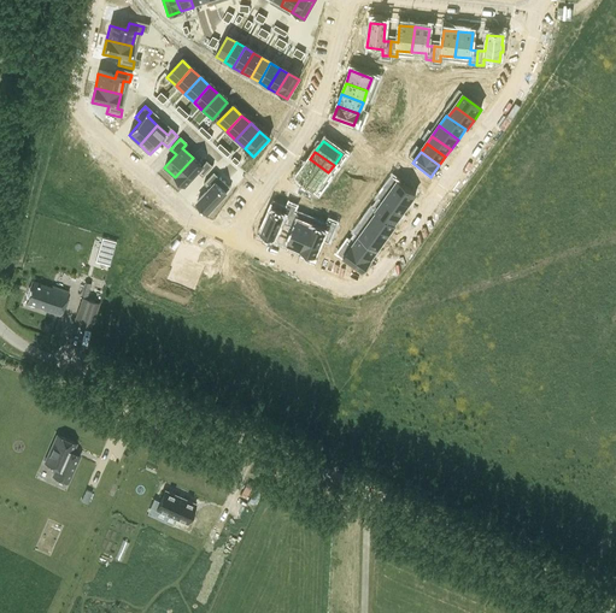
[(193,158),(175,177),(186,187),(198,175),(203,180),(212,169),(206,163),(203,168),(193,158)]
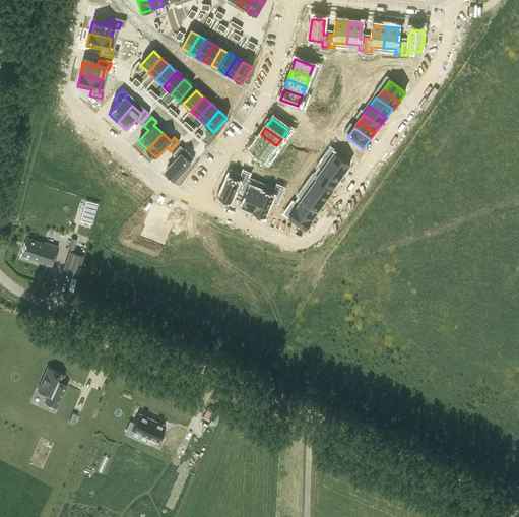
[(261,134),(256,141),(271,152),(276,145),(261,134)]
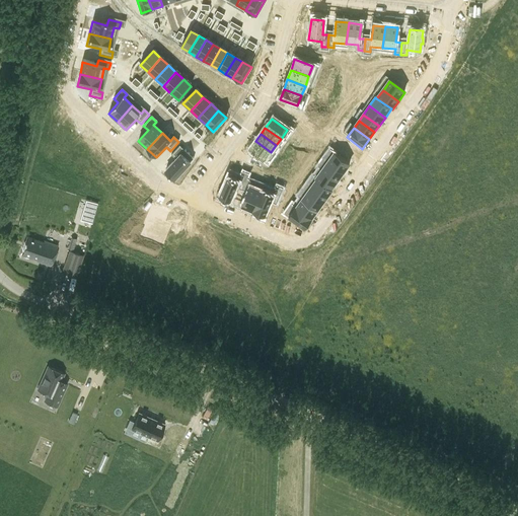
[(255,141),(249,149),(265,160),(271,152),(255,141)]
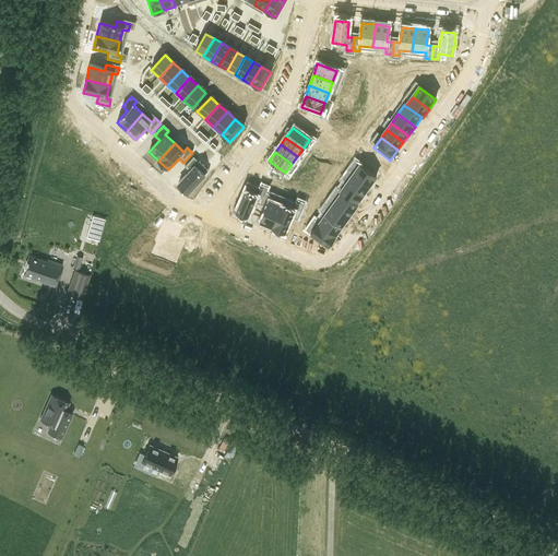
[(189,174),(178,186),(188,194),(204,177),(194,168),(199,164),(193,160),(185,169),(189,174)]
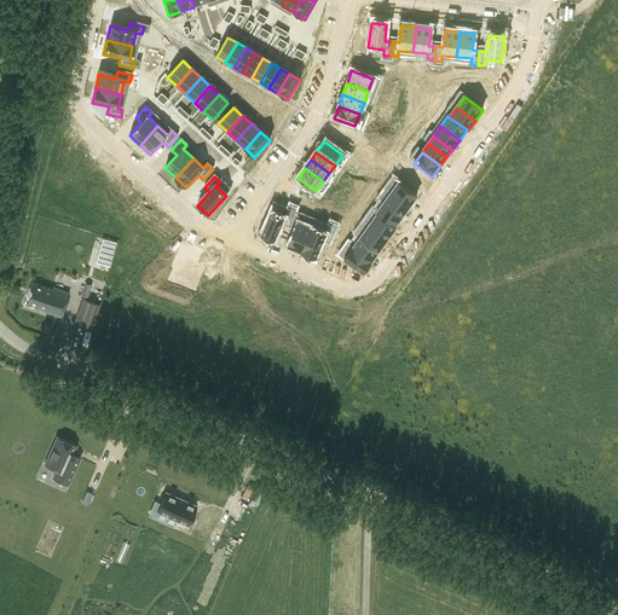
[(398,184),(391,195),(409,208),(416,197),(398,184)]
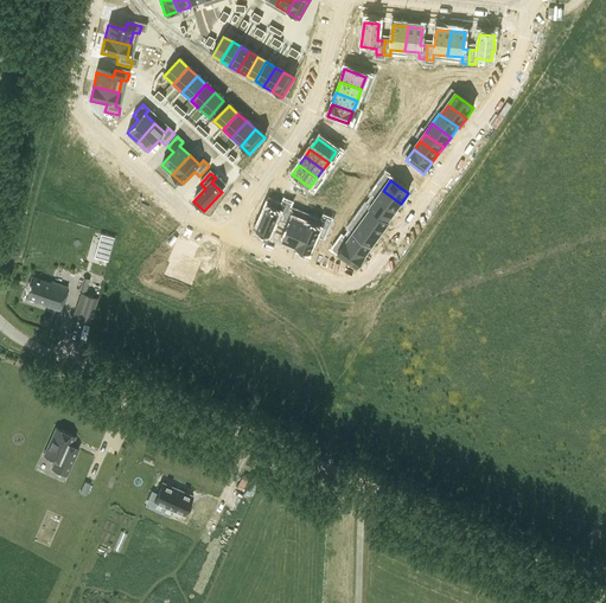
[(401,204),(383,191),(376,200),(394,213),(401,204)]
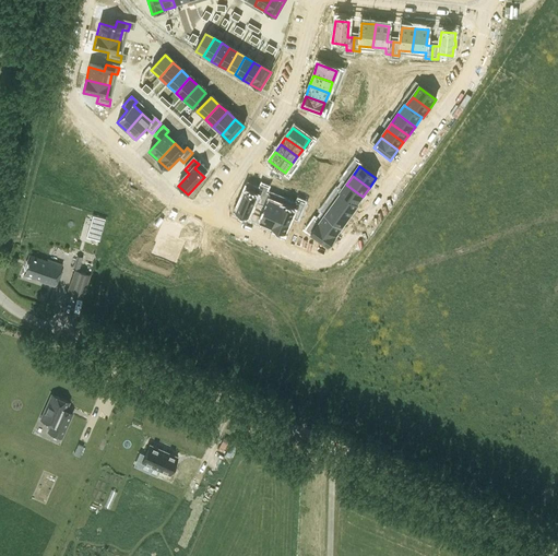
[(346,185),(340,193),(341,194),(356,205),(363,197),(346,185)]
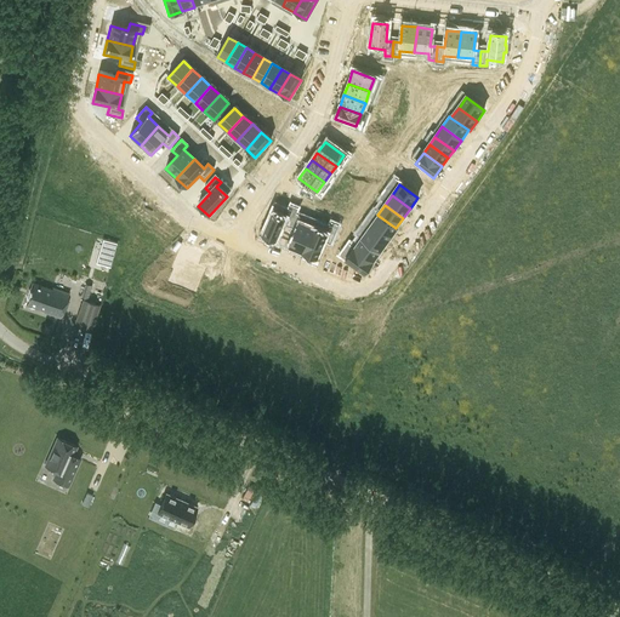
[(272,213),(262,238),(276,243),(282,228),(289,230),(294,217),(288,213),(285,220),(272,213)]
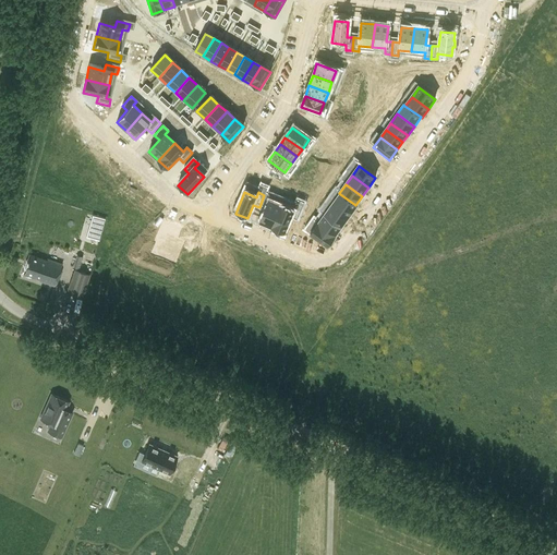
[(340,194),(335,202),(351,214),(356,206),(355,205),(340,194)]
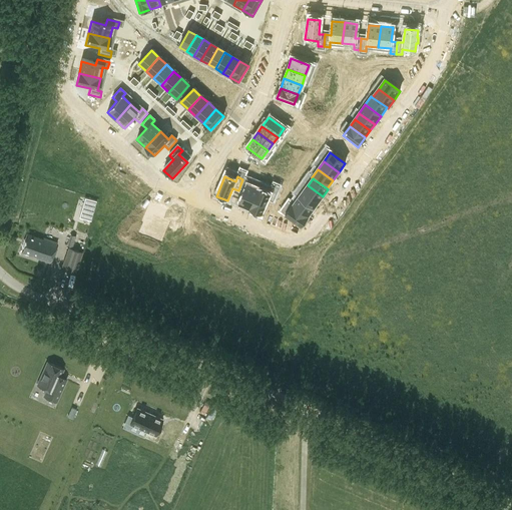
[(243,192),(238,205),(249,210),(258,190),(246,186),(248,181),(242,179),(238,190),(243,192)]
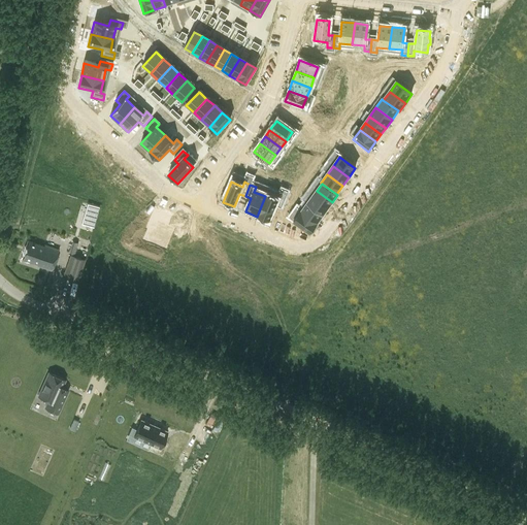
[(317,191),(311,197),(328,208),(332,202),(317,191)]
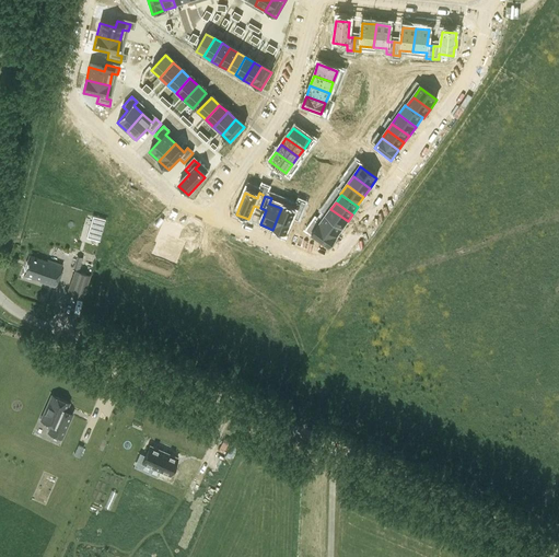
[(281,208),(272,230),(284,234),(290,221),(297,223),(302,211),(295,209),(293,213),(281,208)]
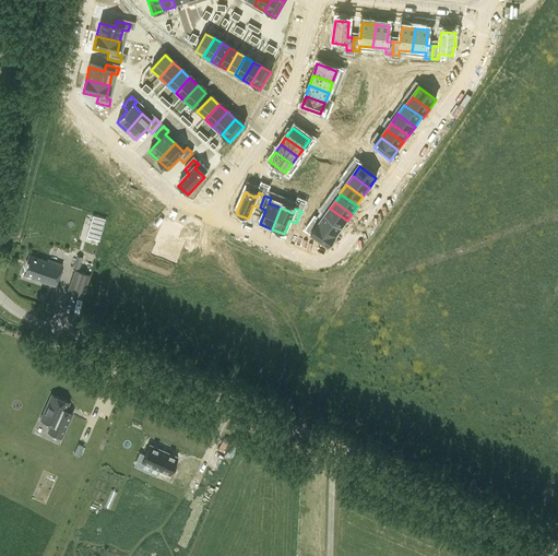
[(330,209),(325,216),(342,228),(347,221),(330,209)]
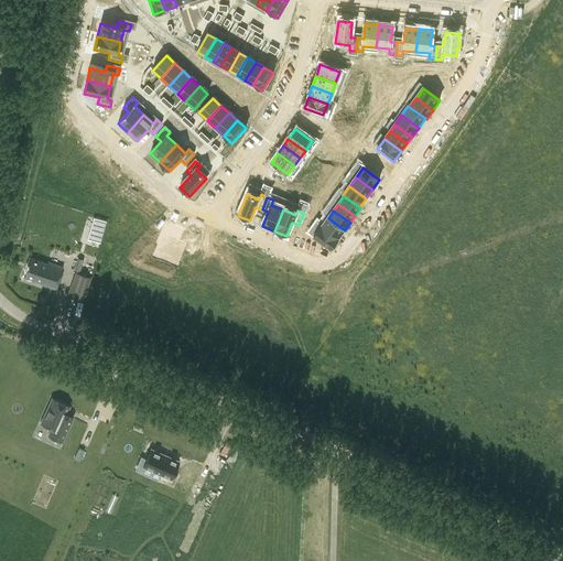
[(165,234),(158,250),(172,257),(177,246),(179,246),(182,238),(181,237),(183,233),(170,226),(172,220),(164,217),(158,232),(165,234)]
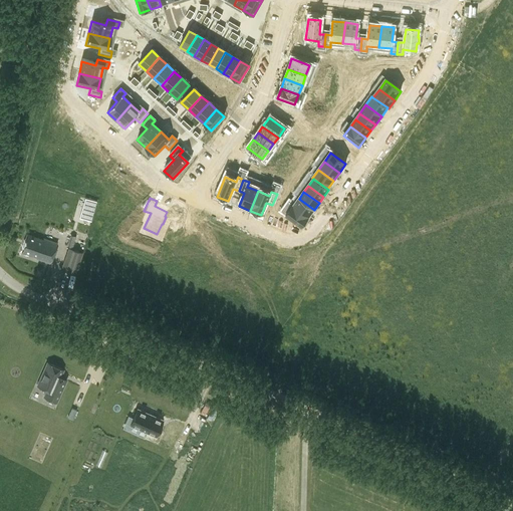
[(299,199),(293,207),(308,218),(314,210),(299,199)]
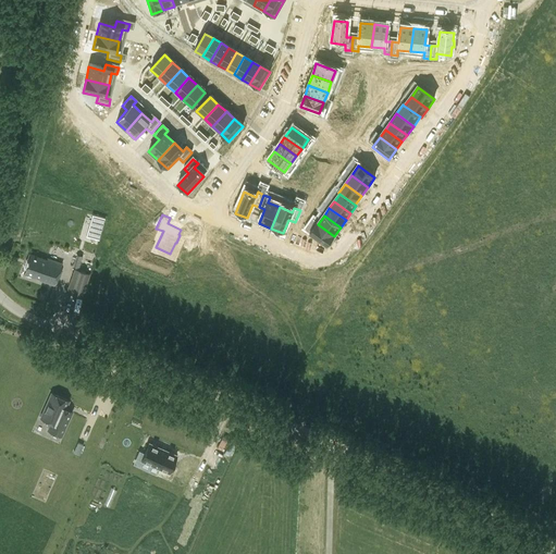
[(103,221),(90,218),(85,238),(98,243),(103,221)]
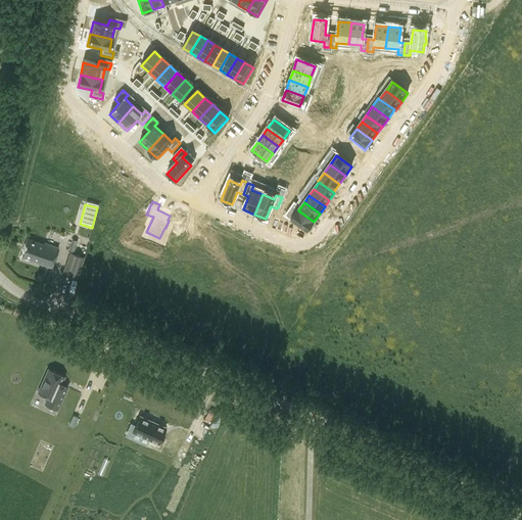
[(298,210),(291,220),(306,231),(314,222),(298,210)]
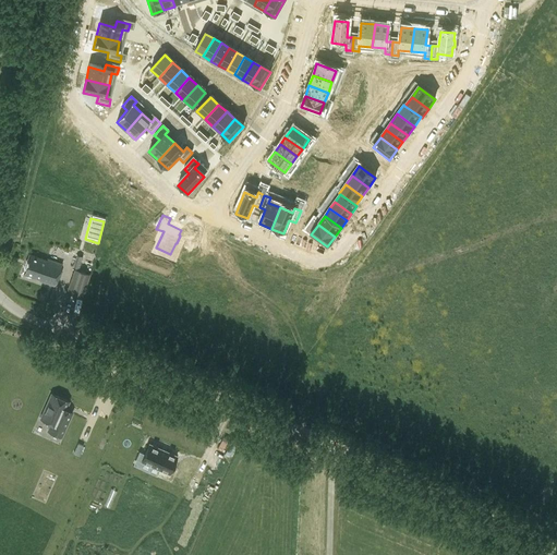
[(70,256),(67,269),(79,273),(82,260),(70,256)]
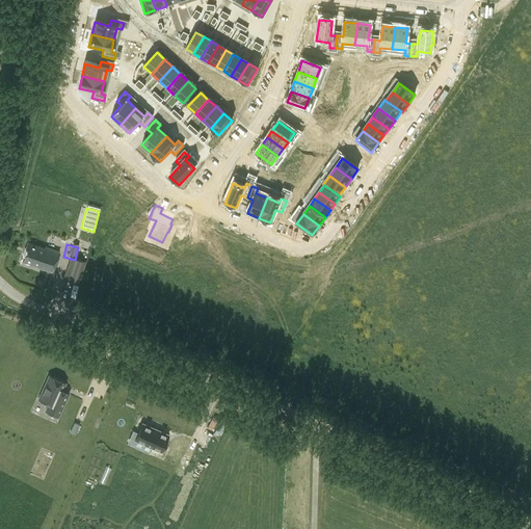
[(36,270),(51,274),(58,255),(44,249),(43,250),(27,245),(21,264),(36,269),(36,270)]
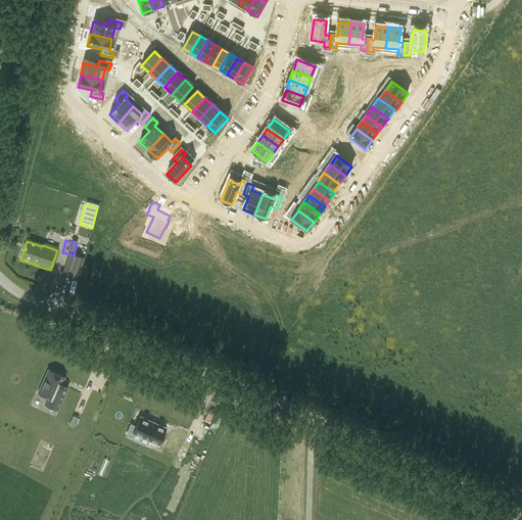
[(62,275),(76,280),(82,261),(68,255),(62,275)]
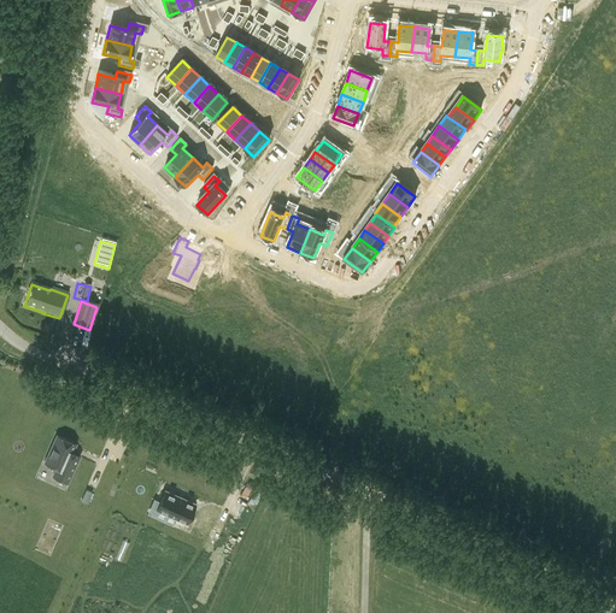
[(78,458),(71,454),(75,446),(57,437),(45,465),(56,469),(52,478),(68,484),(78,458)]
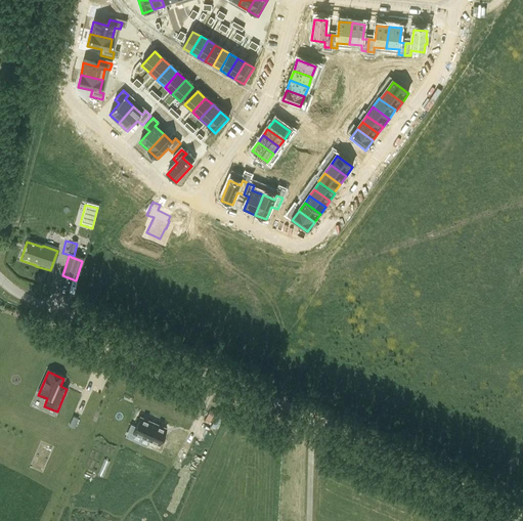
[(132,434),(158,446),(165,430),(139,418),(132,434)]
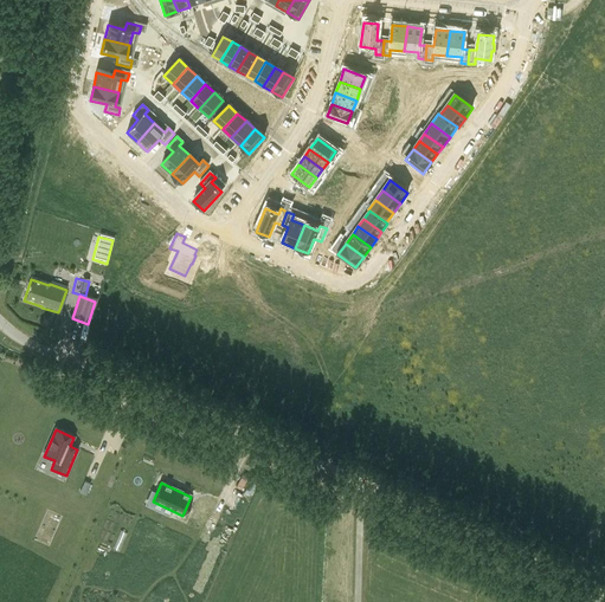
[(84,498),(89,487),(83,485),(78,496),(84,498)]
